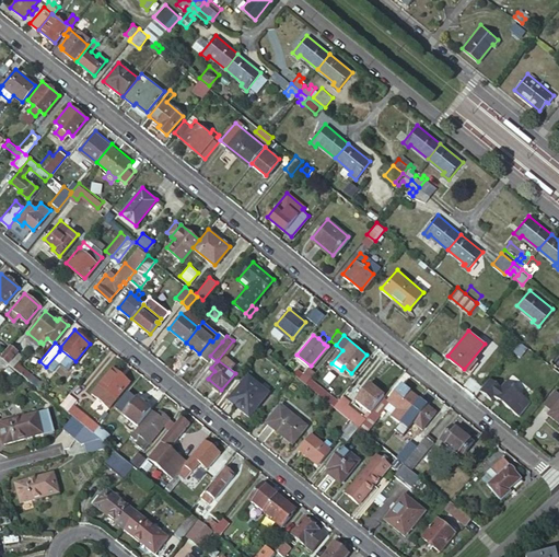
[(199,354),(207,360),(210,356),(222,341),(217,337),(212,341),(210,340),(199,354)]
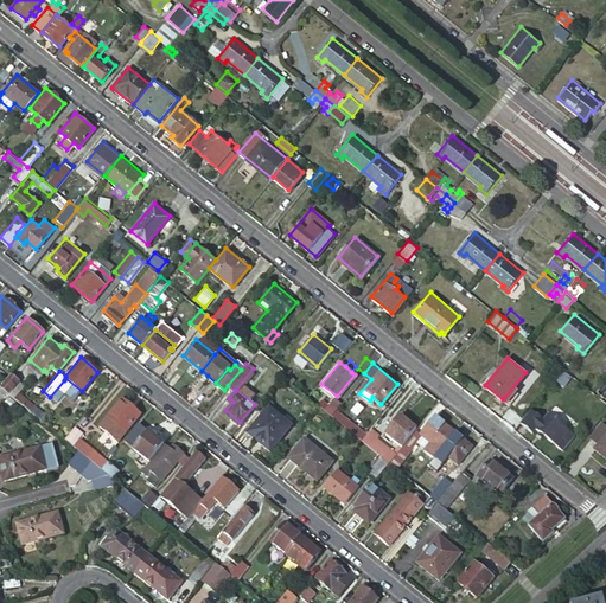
[(563,370),(554,380),(561,386),(571,376),(563,370)]
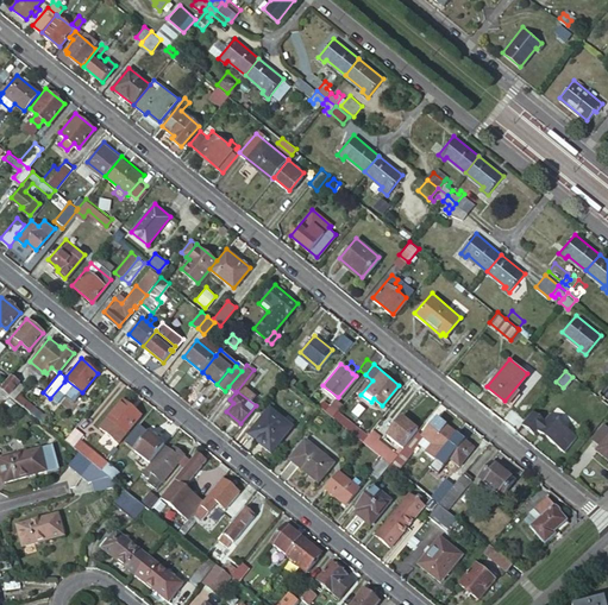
[(202,372),(199,376),(206,382),(208,377),(202,372)]
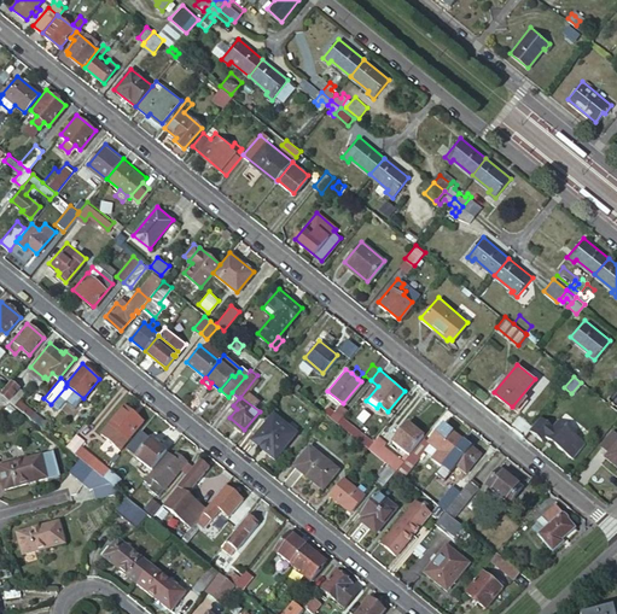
[(10,379),(0,390),(0,393),(25,415),(28,416),(34,410),(17,397),(23,390),(10,379)]
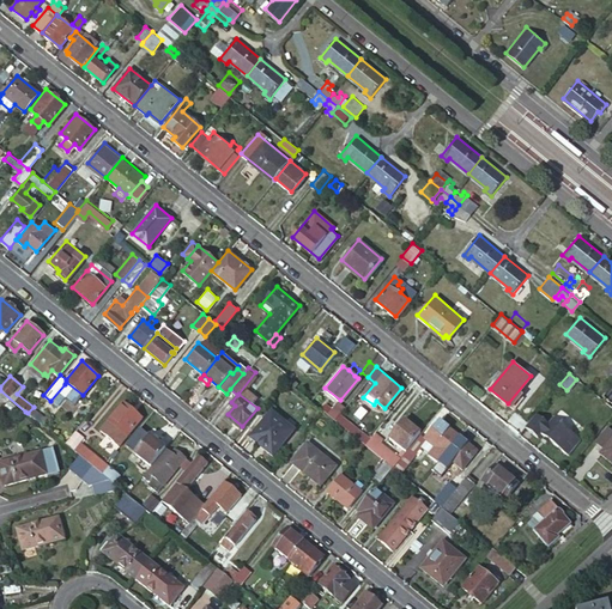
[(80,397),(83,395),(66,382),(65,384),(80,397)]
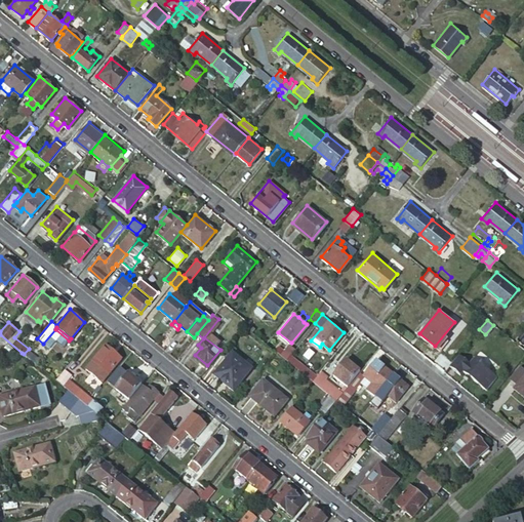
[(266,342),(276,351),(286,358),(290,353),(294,349),(283,339),(280,344),(274,338),(276,336),(272,334),(266,342)]
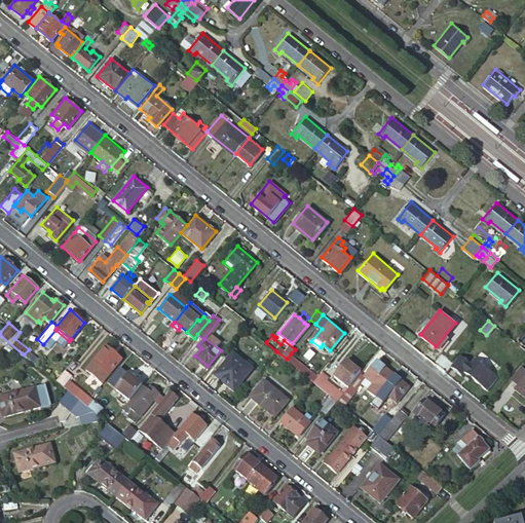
[(120,357),(105,343),(87,364),(80,373),(97,385),(120,357)]
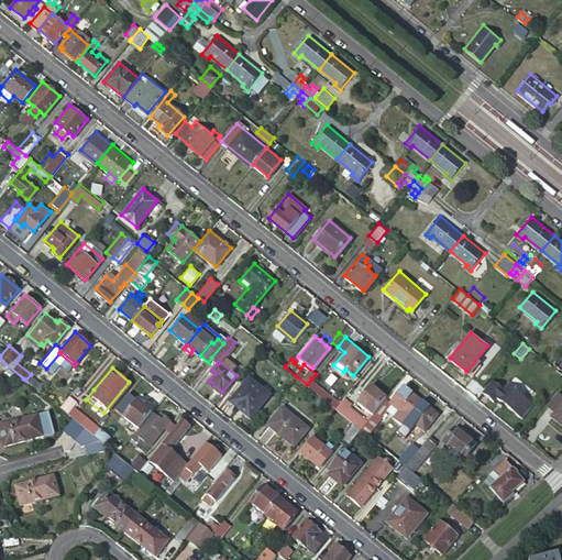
[(31,374),(25,380),(36,388),(42,383),(31,374)]
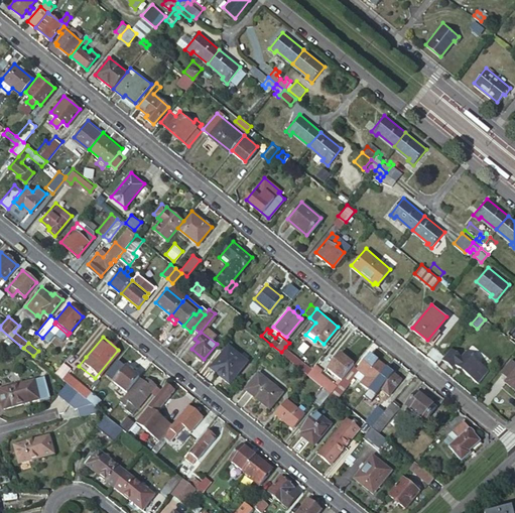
[(228,345),(211,366),(230,381),(247,360),(228,345)]
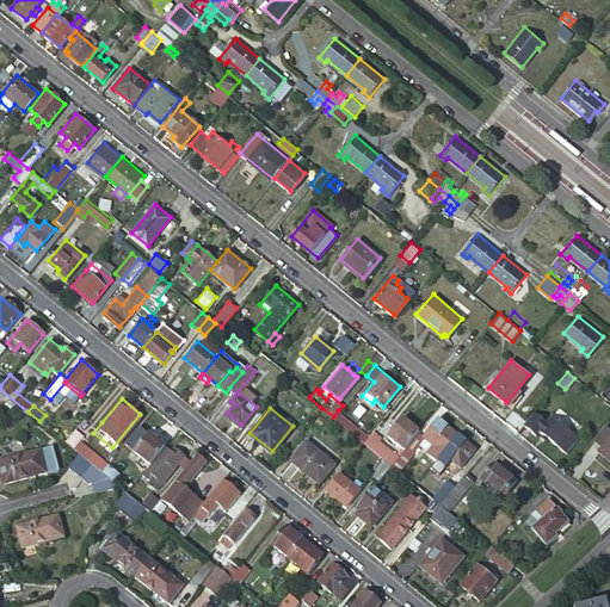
[(534,409),(523,423),(535,433),(538,429),(566,451),(578,437),(552,414),(547,420),(534,409)]
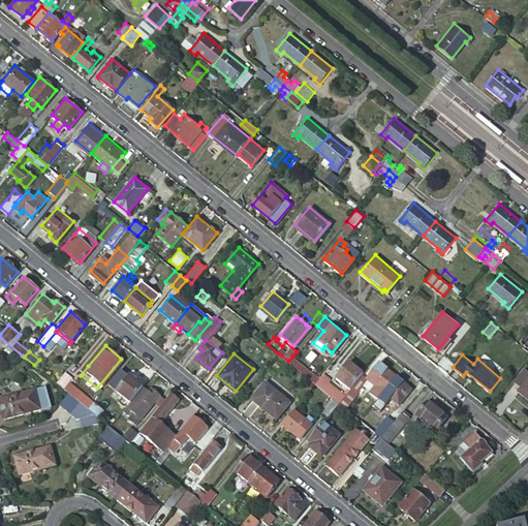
[(292,356),(288,361),(314,382),(318,377),(292,356)]
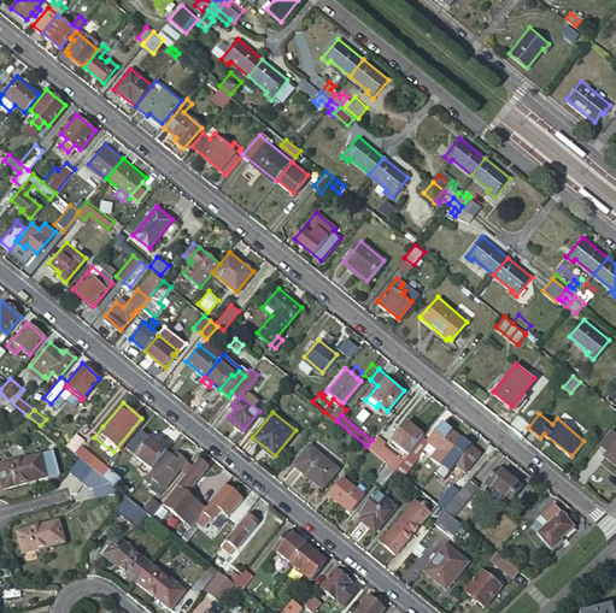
[(422,436),(423,435),(406,422),(392,440),(409,453),(411,451),(422,436)]
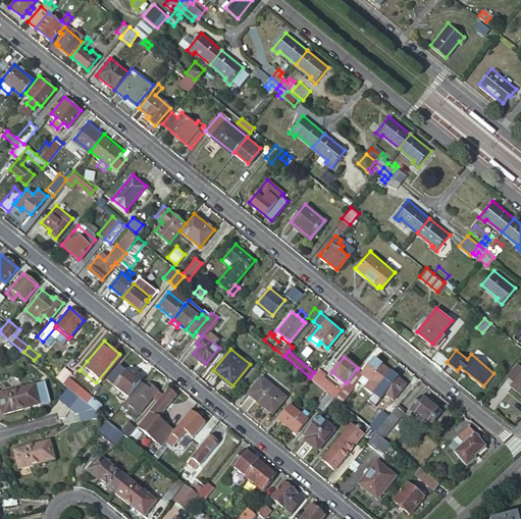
[(361,372),(357,369),(348,381),(355,387),(365,375),(371,380),(366,386),(373,393),(378,386),(391,371),(373,357),(361,372)]
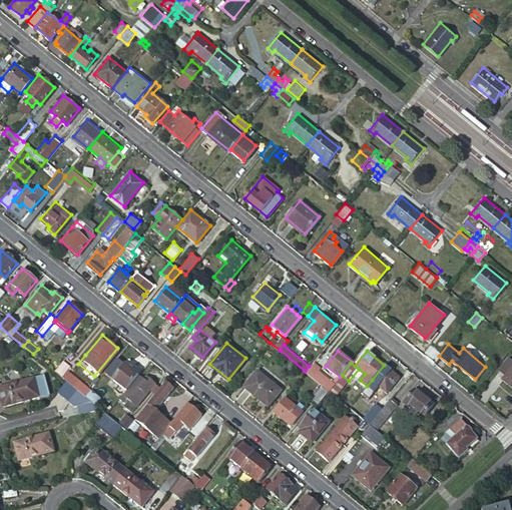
[(508,373),(505,377),(511,382),(511,356),(502,368),(508,373)]
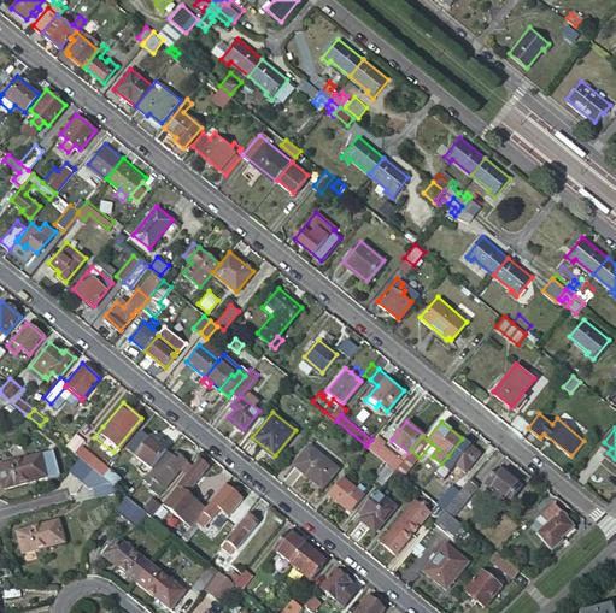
[(83,438),(75,431),(64,444),(77,455),(84,461),(92,466),(101,475),(107,467),(80,444),(83,438)]
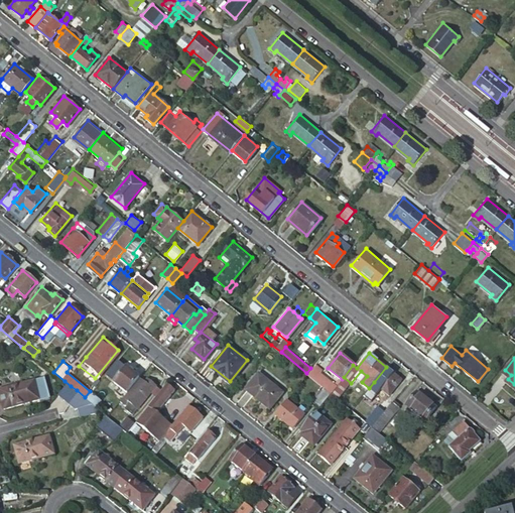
[(322,367),(315,362),(310,368),(306,373),(324,387),(331,392),(336,385),(318,371),(322,367)]
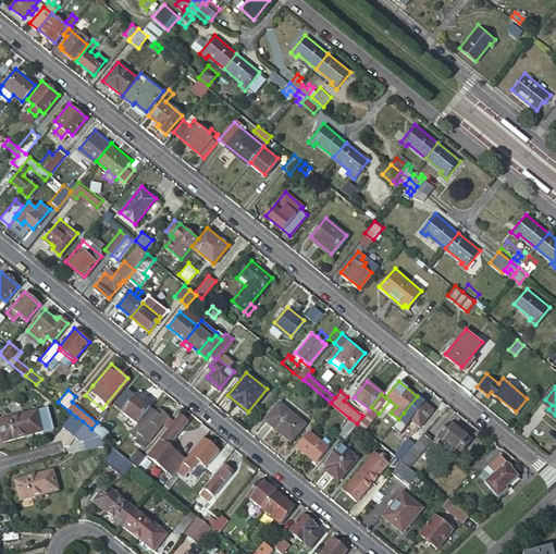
[(136,421),(149,406),(135,394),(122,410),(136,421)]
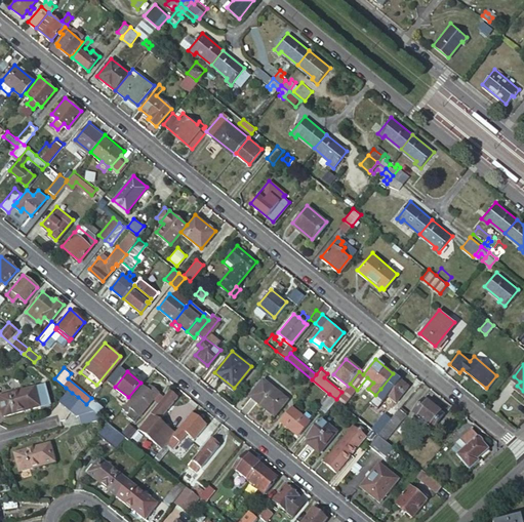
[(408,386),(393,373),(380,389),(395,401),(408,386)]
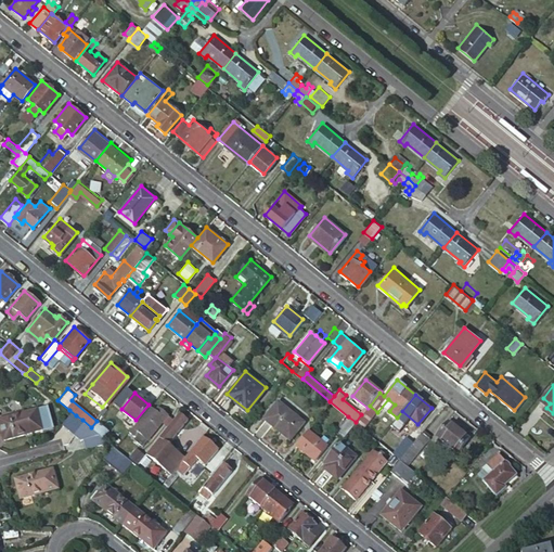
[(279,399),(265,416),(291,437),(305,420),(279,399)]
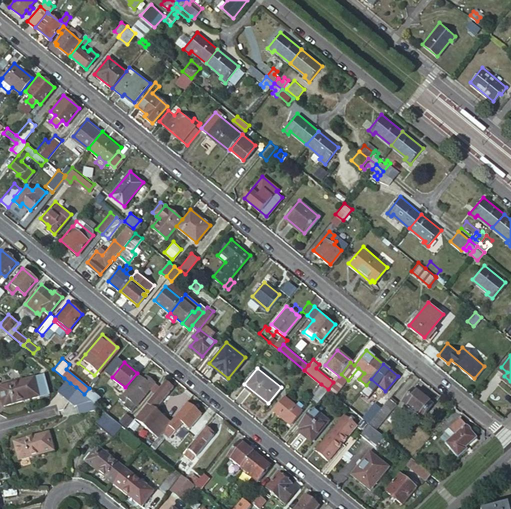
[(49,391),(44,373),(25,378),(24,374),(6,380),(7,383),(0,385),(0,392),(3,404),(49,391)]
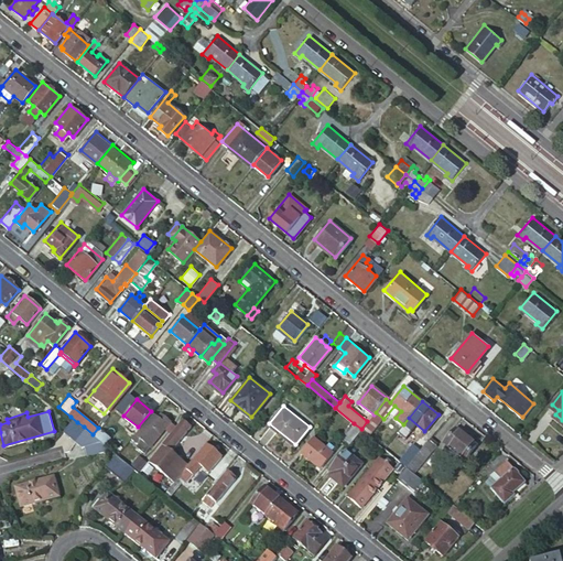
[(160,419),(157,416),(152,412),(131,437),(137,442),(139,438),(150,446),(165,428),(171,421),(163,414),(160,419)]
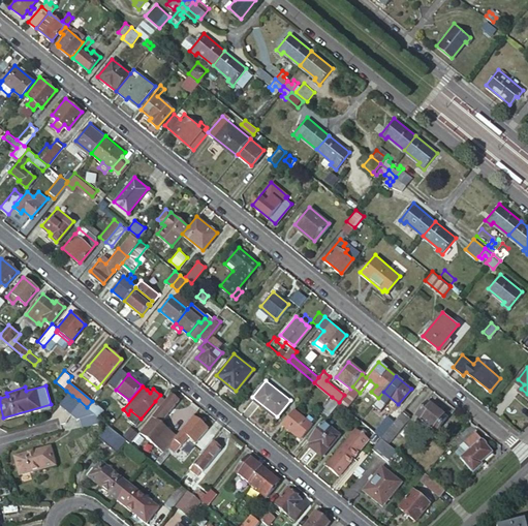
[(63,406),(72,396),(66,391),(57,401),(63,406)]
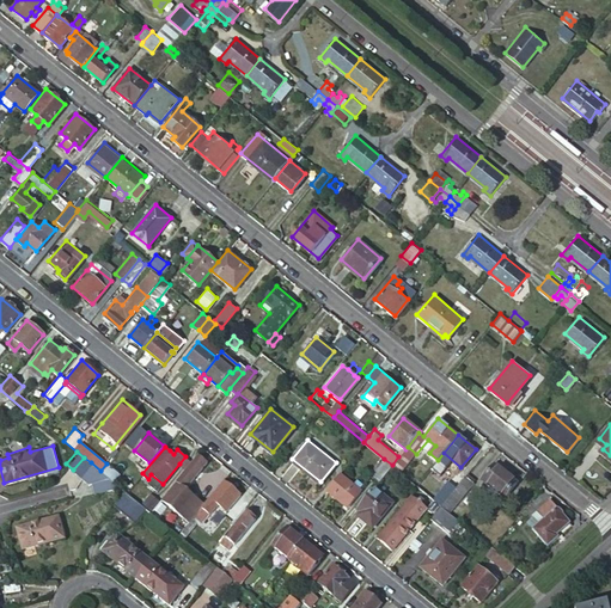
[(206,460),(196,453),(190,460),(184,467),(175,479),(160,496),(188,520),(202,502),(183,487),(206,460)]
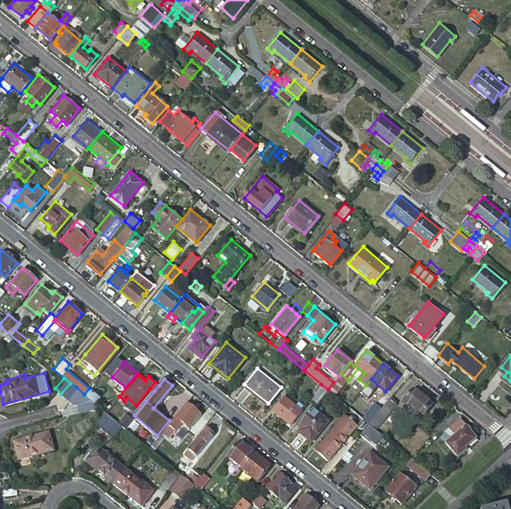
[(155,382),(150,388),(154,391),(159,385),(155,382)]
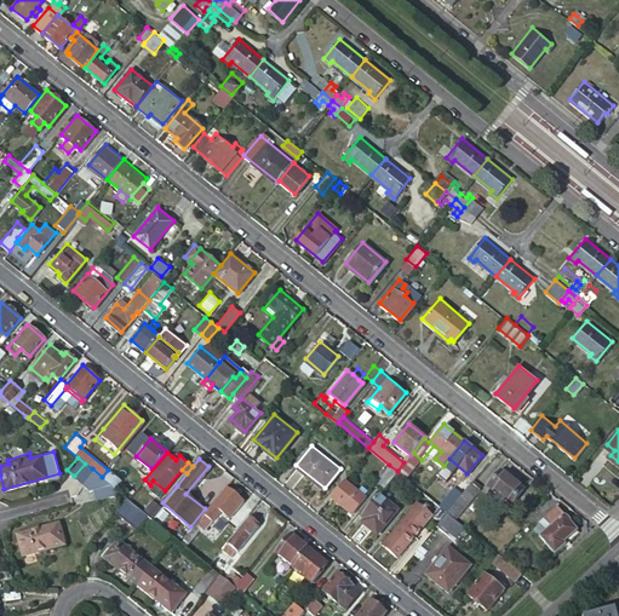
[(81,481),(92,468),(85,464),(74,476),(81,481)]
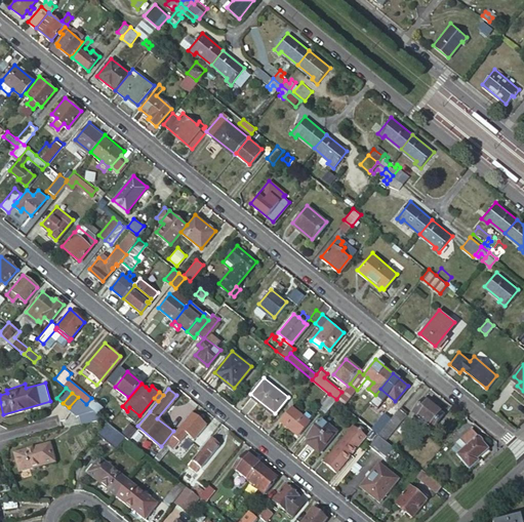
[(336,399),(329,394),(318,407),(325,412),(336,399)]
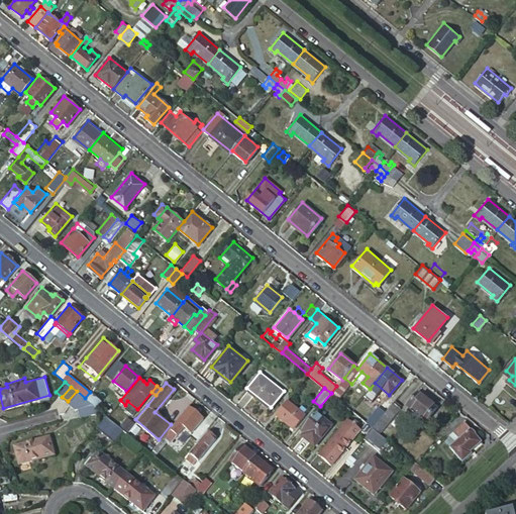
[(90,402),(85,398),(77,391),(68,401),(74,406),(76,406),(90,402)]
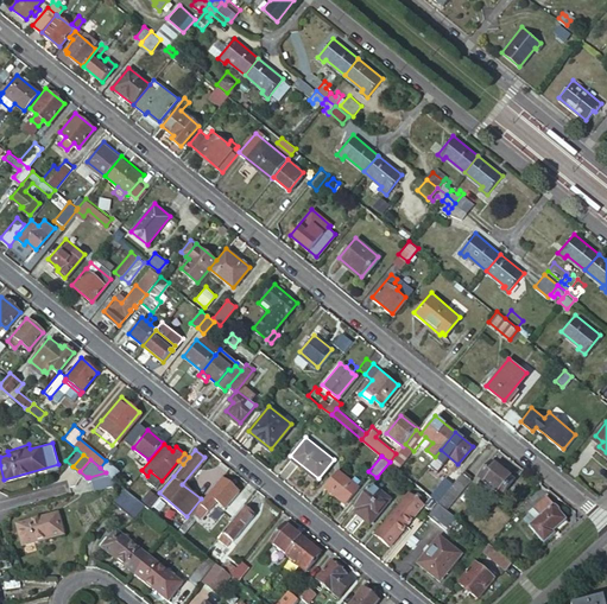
[(491,459),(478,476),(500,494),(513,477),(491,459)]
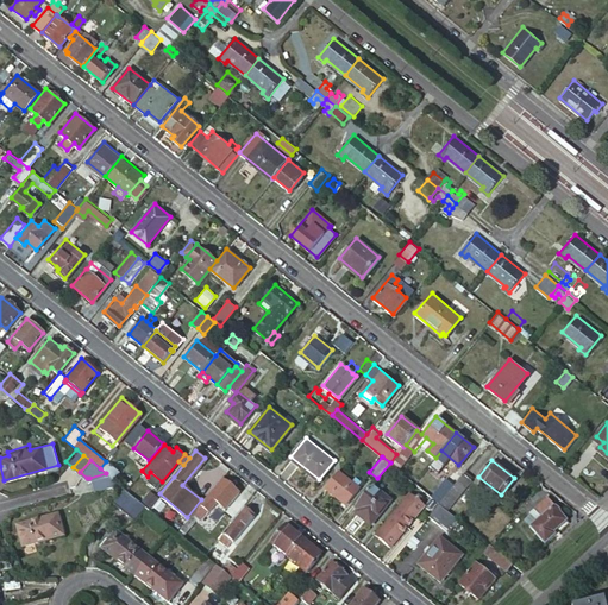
[(118,471),(106,461),(100,468),(106,473),(112,478),(118,471)]
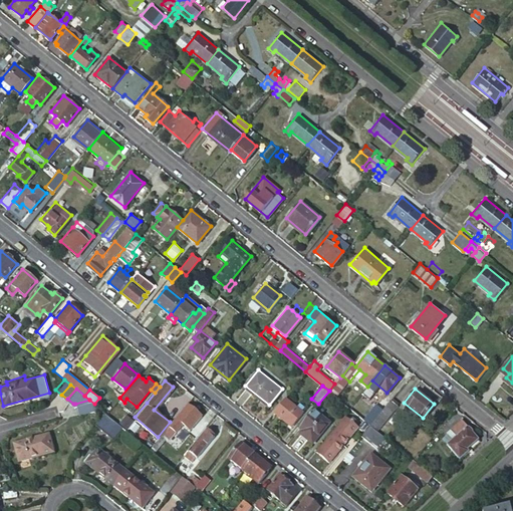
[(301,412),(284,397),(273,410),(290,425),(301,412)]
